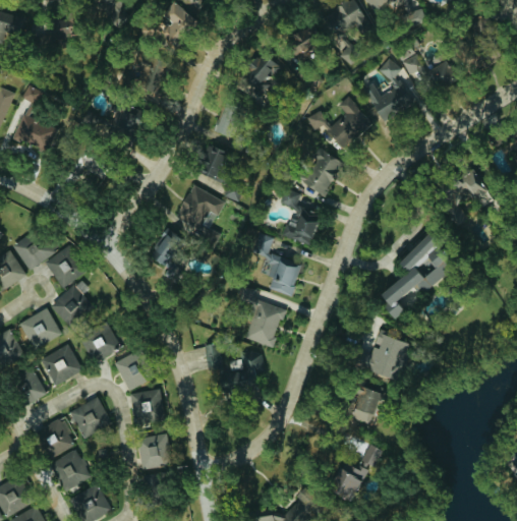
[(370,30),(355,0),(348,0),(339,5),(341,8),(322,18),(332,39),(352,29),(356,38),(370,30)]
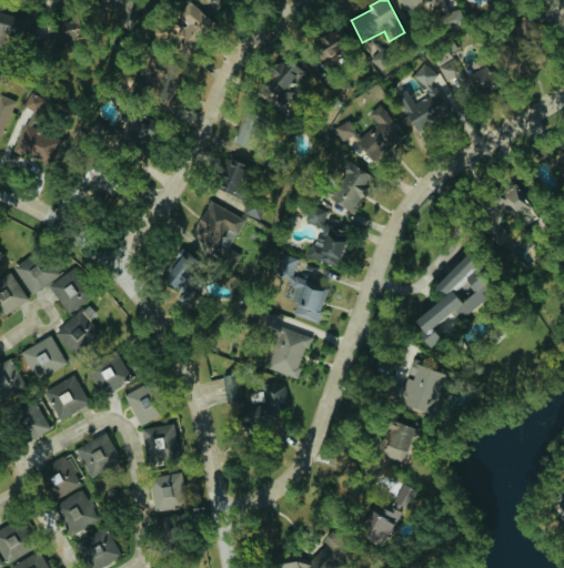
[(400,0),(410,16),(434,0),(400,0)]
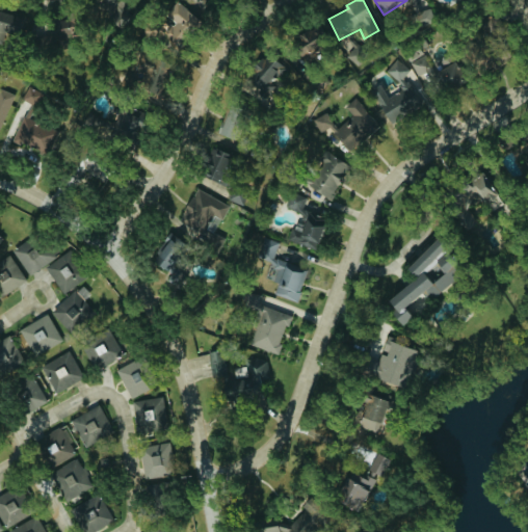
[(199,19),(176,2),(166,17),(172,21),(162,34),(179,47),(199,19)]
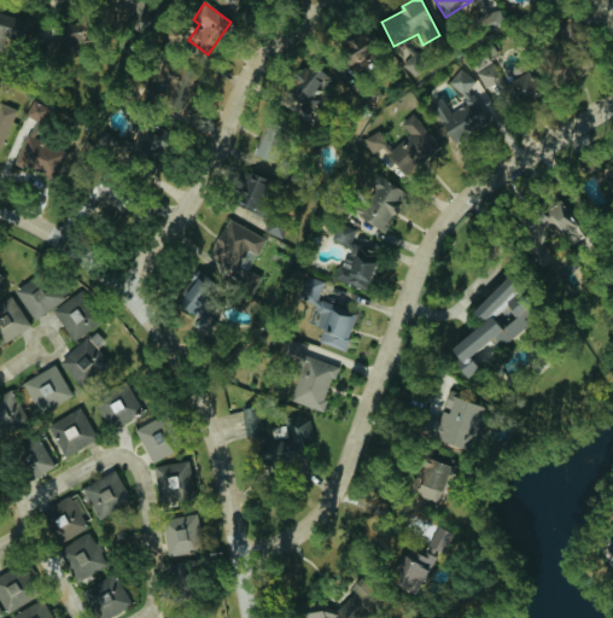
[(0,53),(1,39),(28,41),(30,18),(0,15),(0,53)]
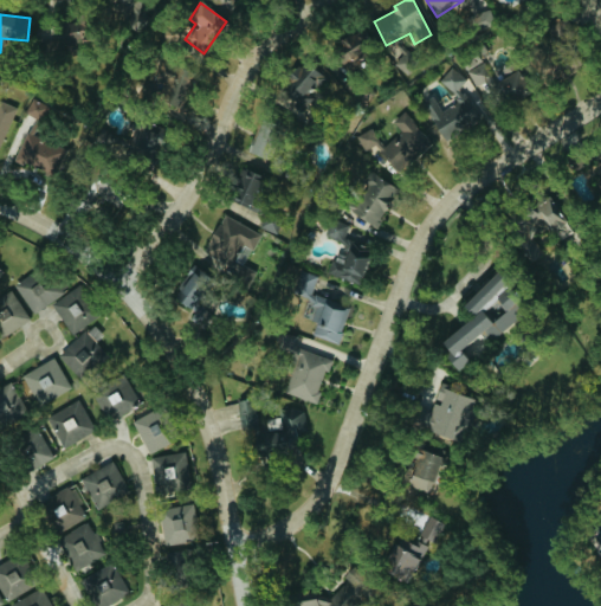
[(70,47),(76,26),(47,19),(43,40),(70,47)]
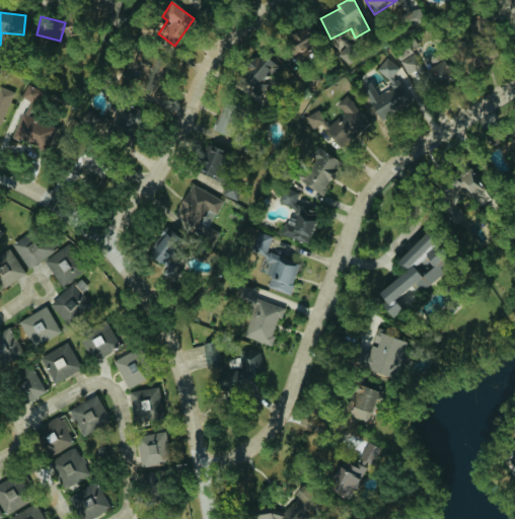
[(490,60),(471,42),(455,58),(473,76),(490,60)]
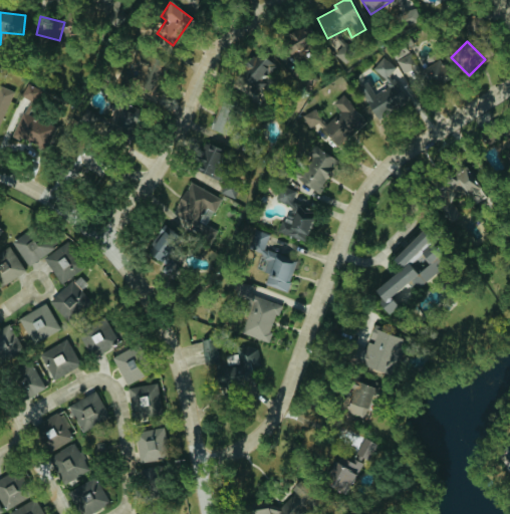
[(450,76),(434,52),(425,59),(429,65),(422,70),(405,45),(392,54),(405,74),(413,69),(421,80),(426,76),(433,87),(450,76)]
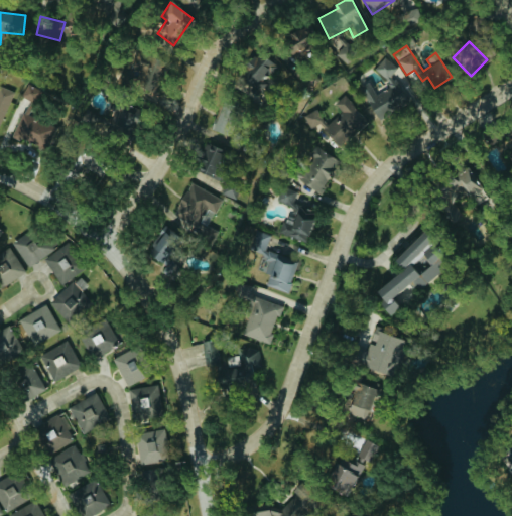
[(120,84),(146,95),(161,62),(135,50),(120,84)]
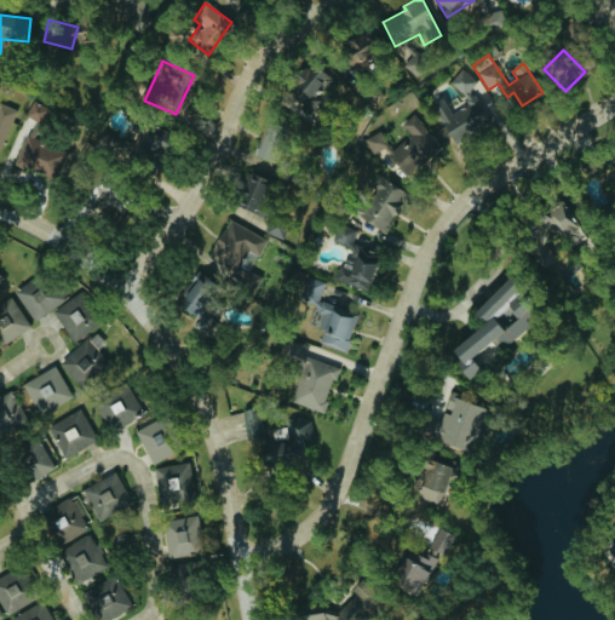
[(478,82),(464,69),(450,82),(466,97),(478,82)]
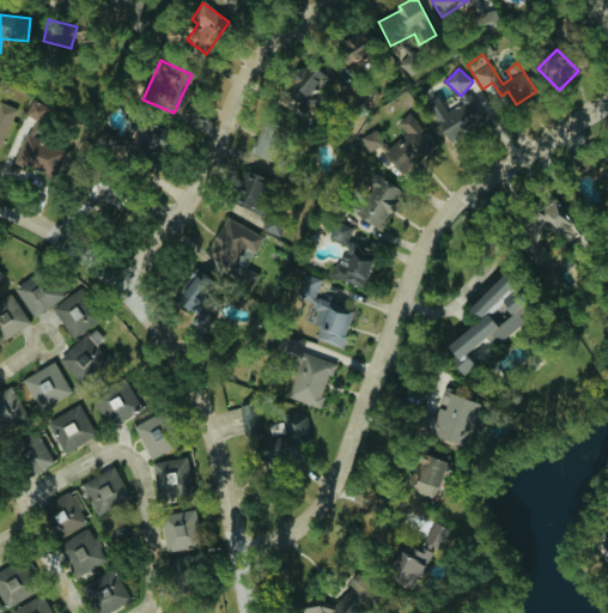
[(448,141),(484,121),(472,99),(448,113),(439,98),(427,104),(448,141)]
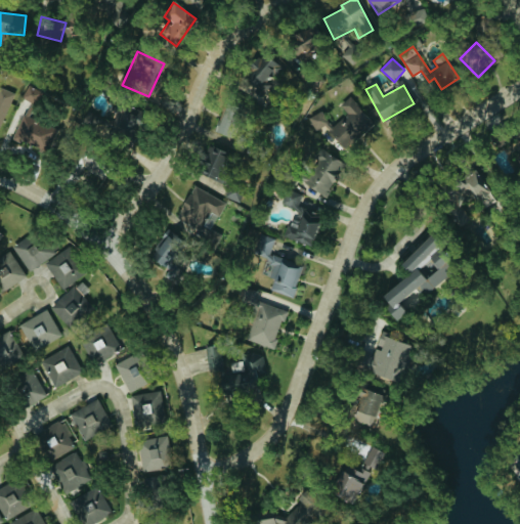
[(23,98),(37,105),(43,94),(29,86),(23,98)]
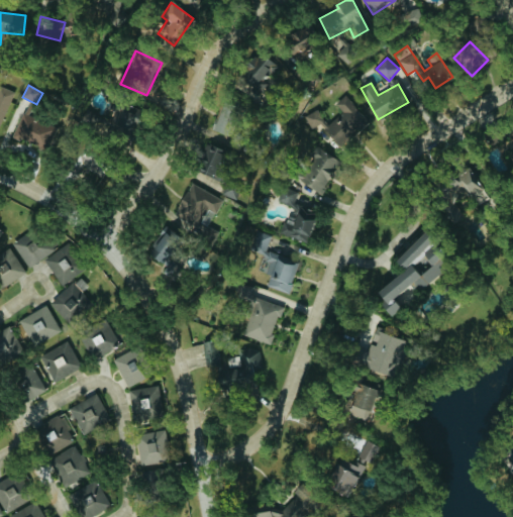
[(0,130),(1,130),(15,92),(0,86),(0,130)]
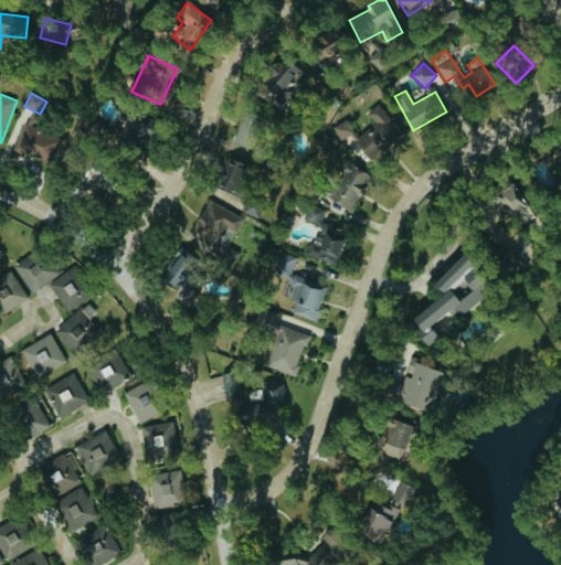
[(403,132),(378,104),(367,114),(376,124),(360,137),(345,119),(335,128),(367,164),(403,132)]
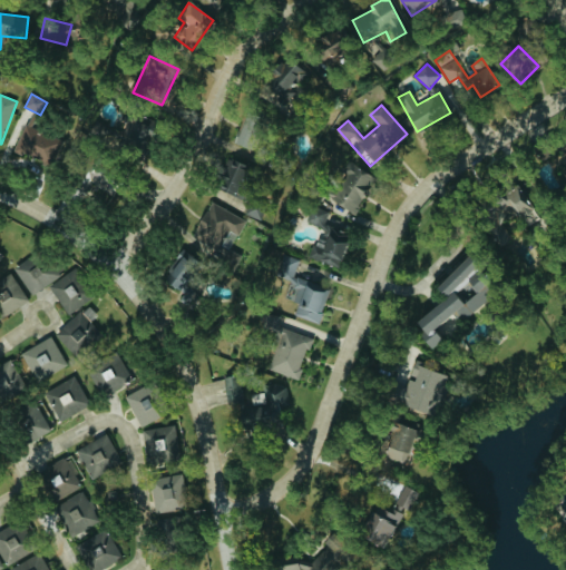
[(146,147),(148,116),(122,115),(119,145),(146,147)]
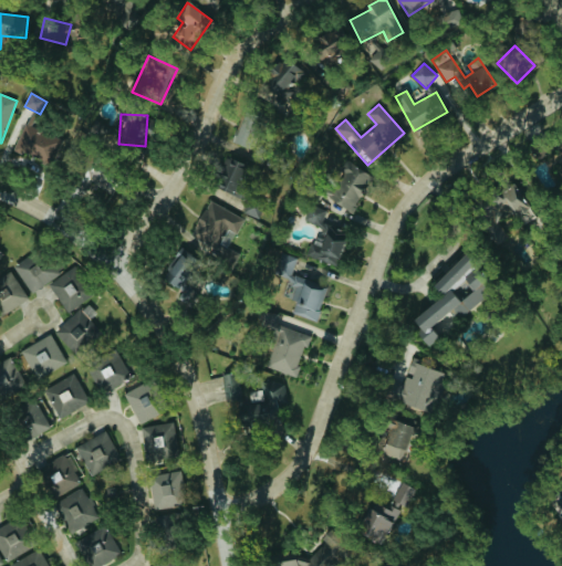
[(232,143),(250,148),(257,126),(239,121),(232,143)]
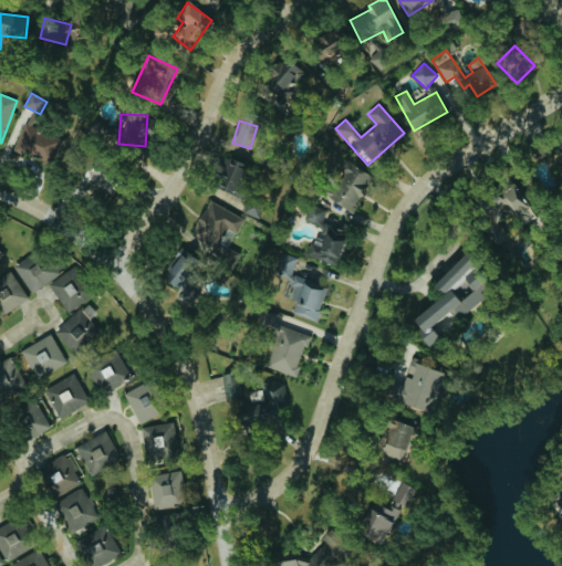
[(63,140),(25,124),(14,148),(52,165),(63,140)]
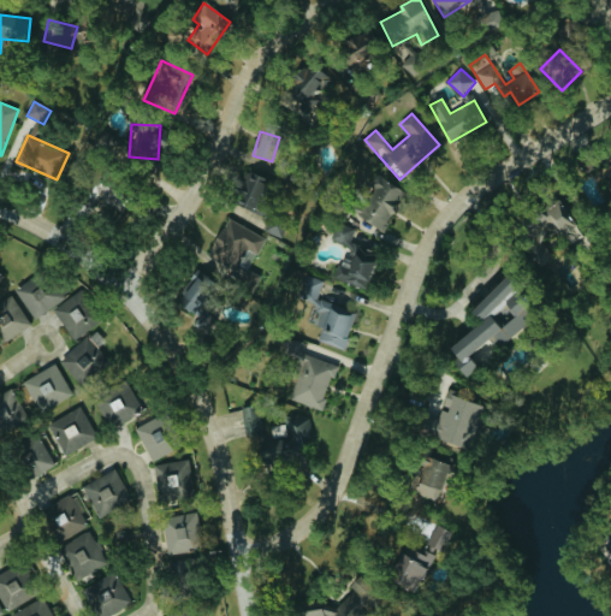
[(255,213),(268,181),(247,172),(235,205),(255,213)]
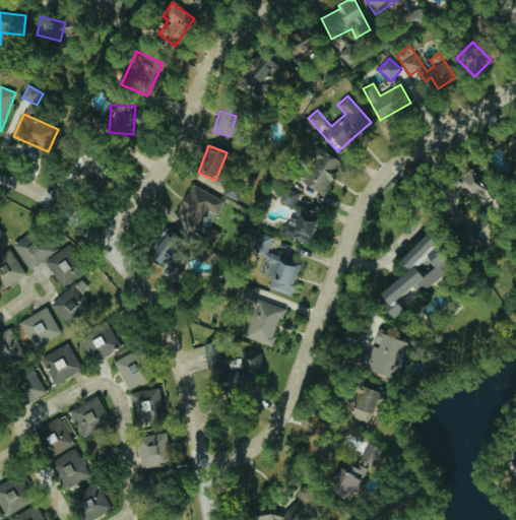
[(300,186),(307,189),(305,193),(314,197),(317,193),(324,196),(341,159),(317,148),(300,186)]
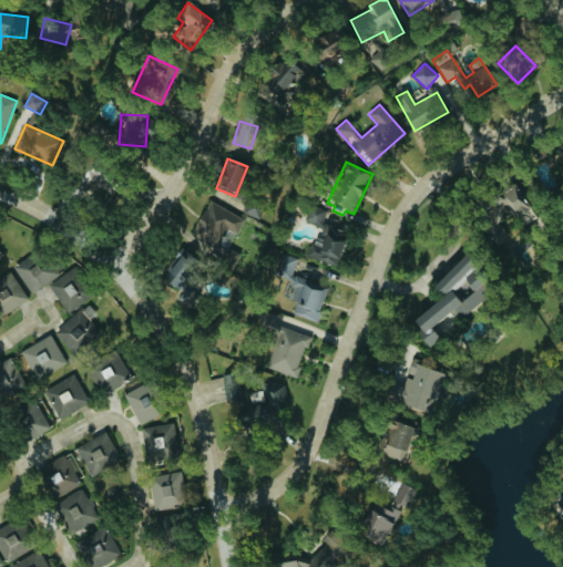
[(500,222),(512,215),(517,222),(532,214),(514,182),(472,204),(495,246),(509,238),(500,222)]
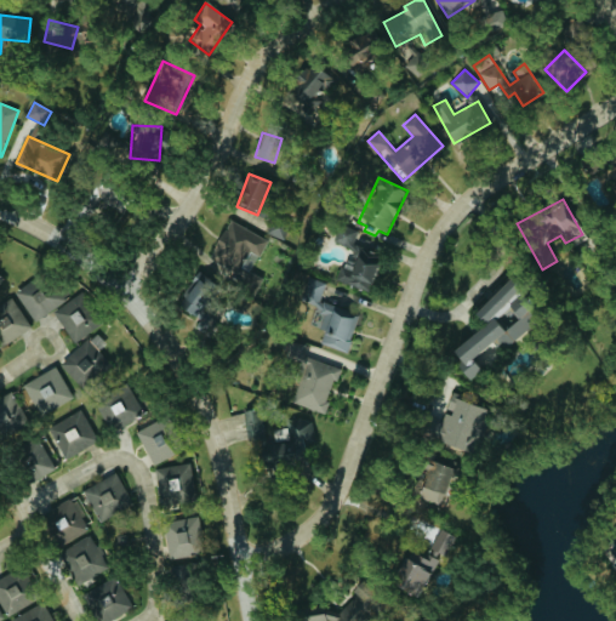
[(269,240),(228,221),(206,266),(234,280),(249,251),(261,257),(269,240)]
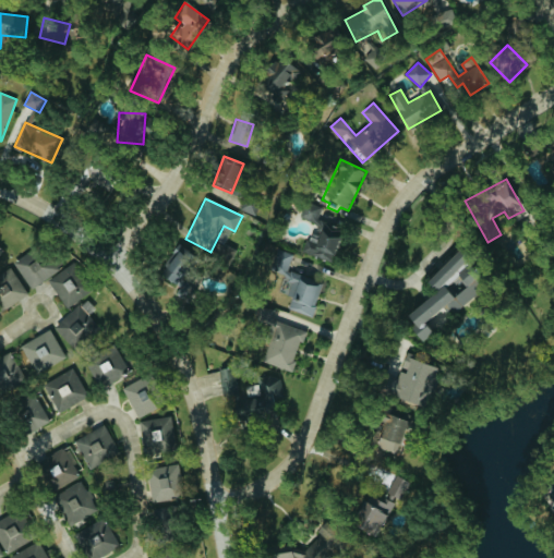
[(323,208),(306,202),(300,216),(315,223),(323,208)]
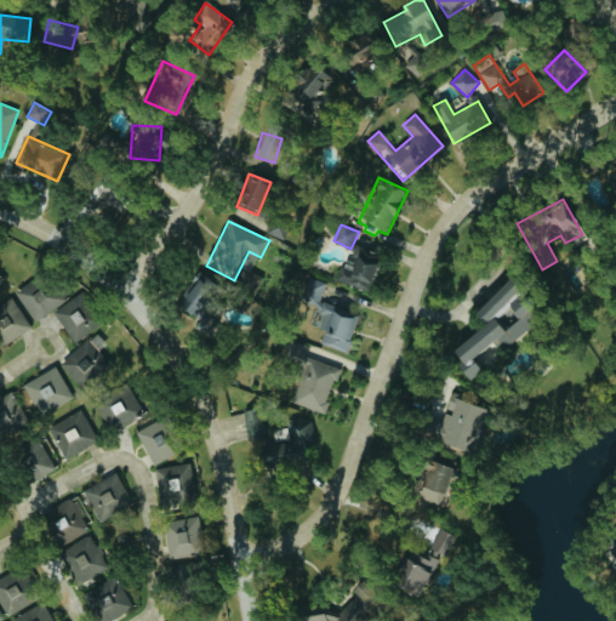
[(340,281),(370,291),(381,256),(358,249),(351,271),(344,268),(340,281)]
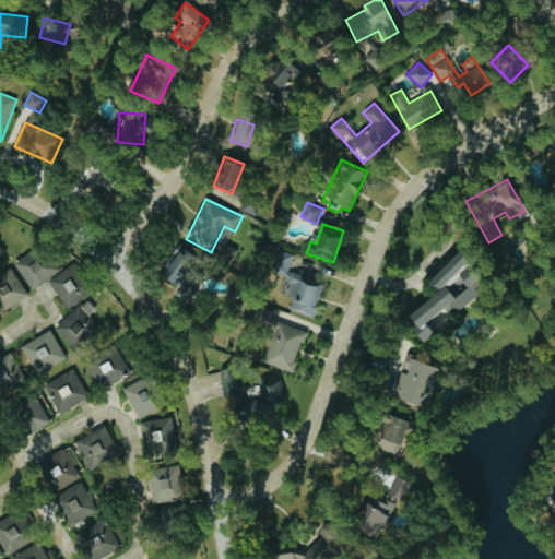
[(197,290),(181,278),(196,259),(180,247),(156,280),(188,304),(197,290)]
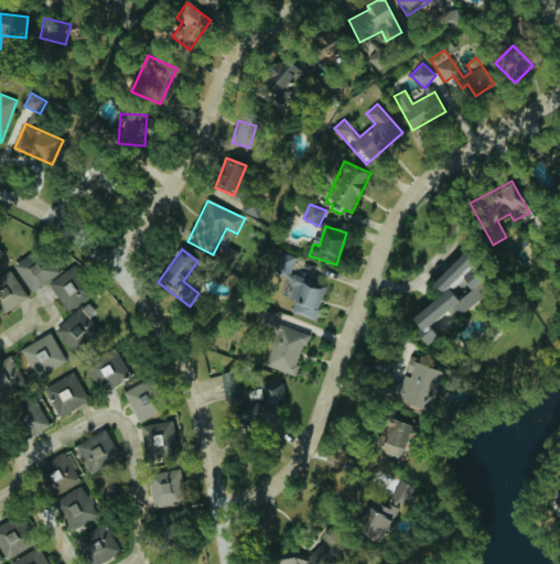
[(322,283),(293,274),(299,258),(280,252),(275,271),(298,279),(291,300),(294,301),(291,312),(316,320),(321,306),(315,304),(322,283)]
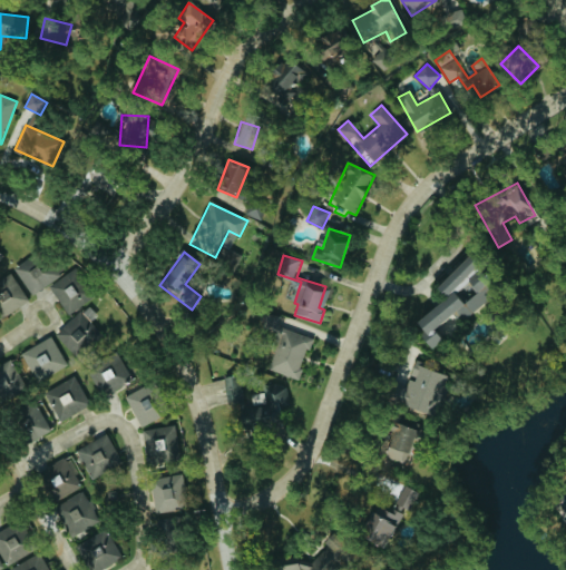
[(61,276),(51,263),(44,269),(35,257),(16,271),(33,296),(61,276)]
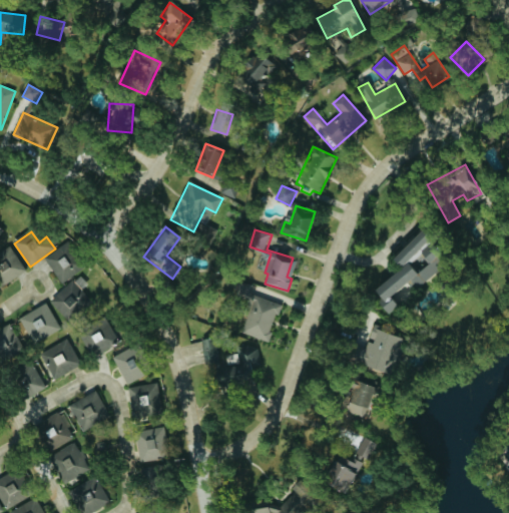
[(390,257),(399,269),(372,290),(380,301),(377,303),(386,315),(405,300),(398,290),(408,283),(413,290),(443,267),(433,253),(434,252),(420,233),(390,257)]
